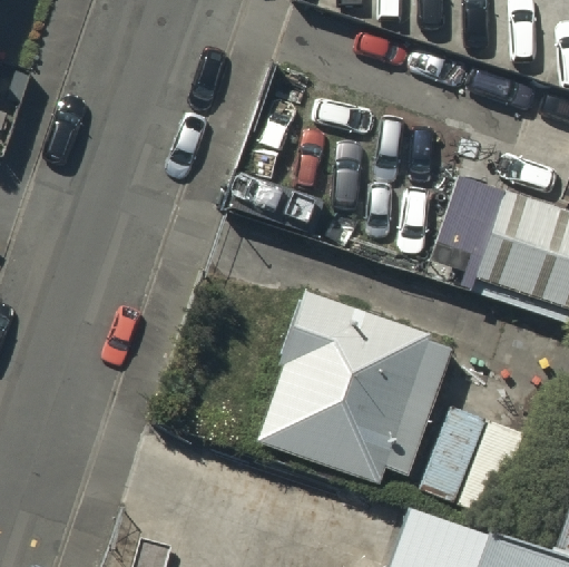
[(568,212),(501,188),(471,273),(568,308),(568,212)]
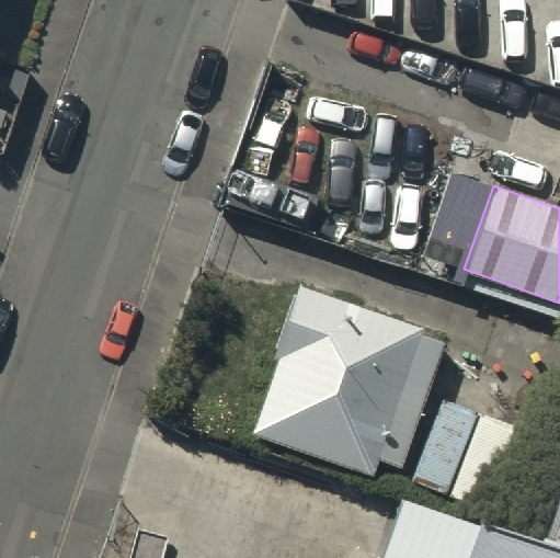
[(442,345),(303,296),(253,435),(393,484),(442,345)]
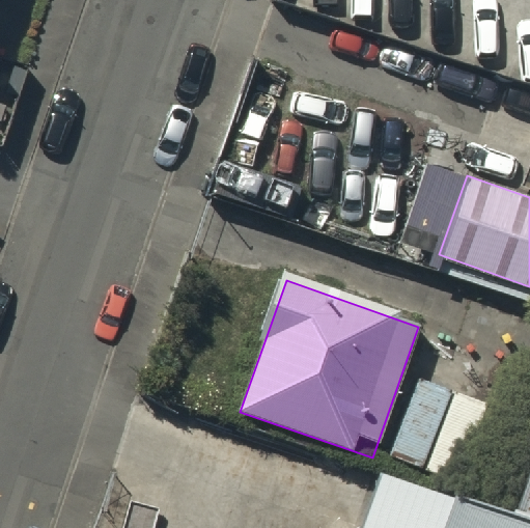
[(421,378),(387,455),(419,469),(453,392),(421,378)]
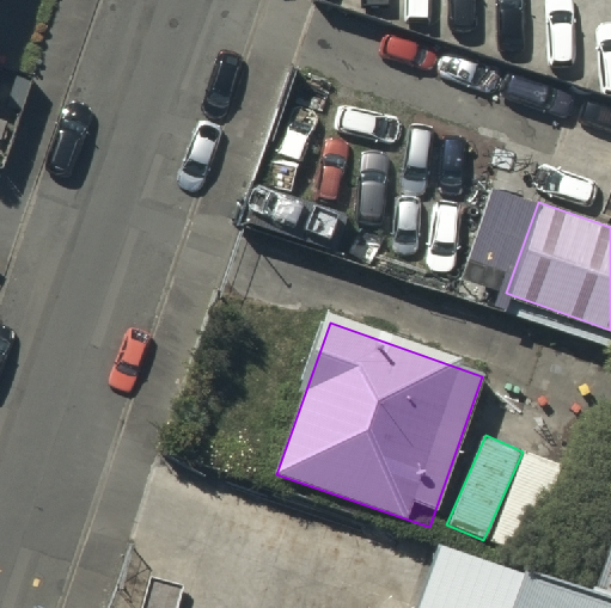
[(572,607),(435,560),(416,607),(572,607)]
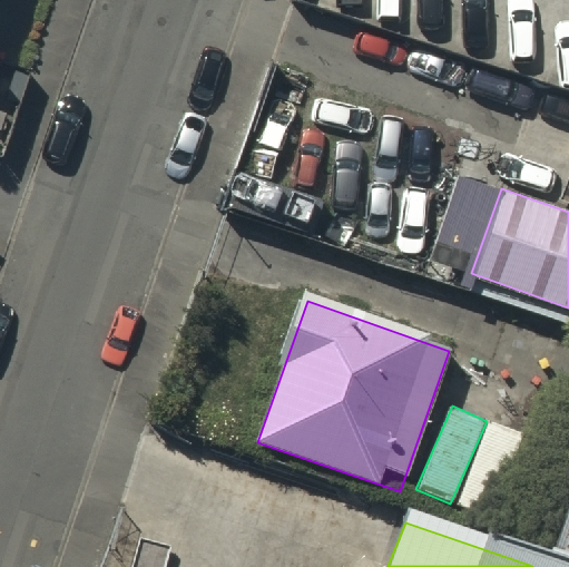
[(568,525),(556,566),(568,566),(568,525)]
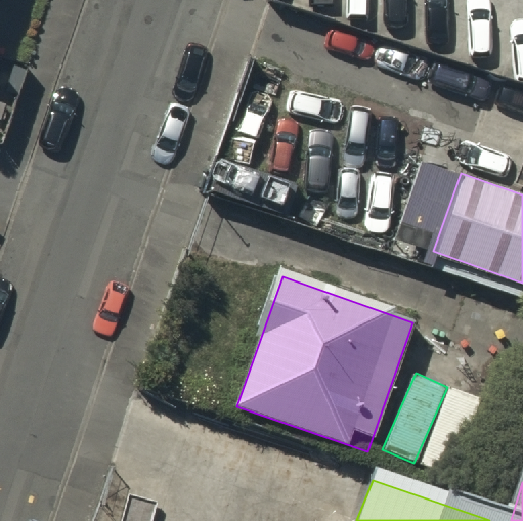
All buildings are outlined.
